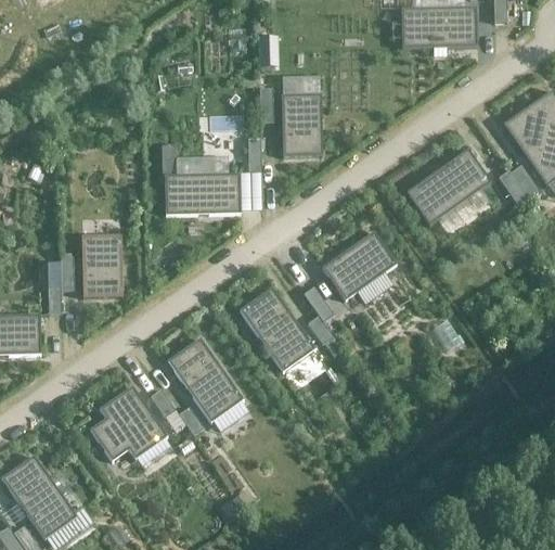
[(492,0),(493,21),(506,21),(505,0),(492,0)]
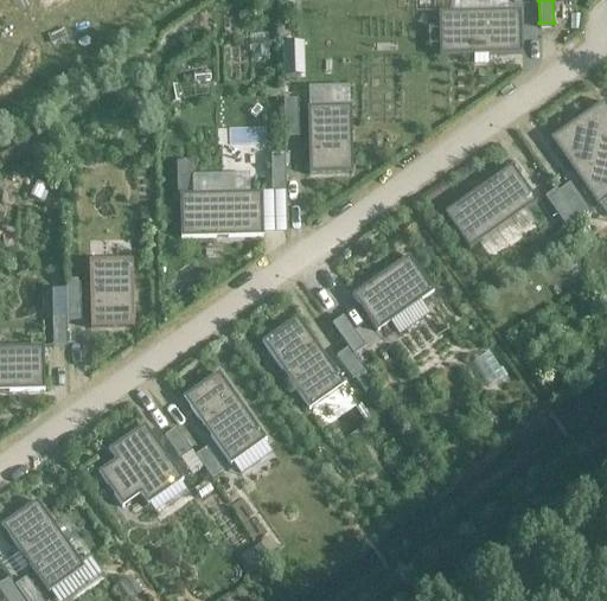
[(522,50),(521,6),(439,8),(439,51),(522,50)]
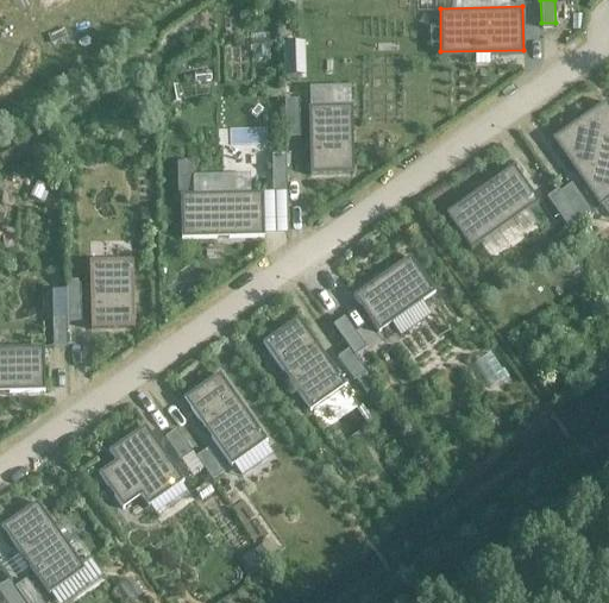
[(284,95),(286,133),(299,133),(299,95),(284,95)]
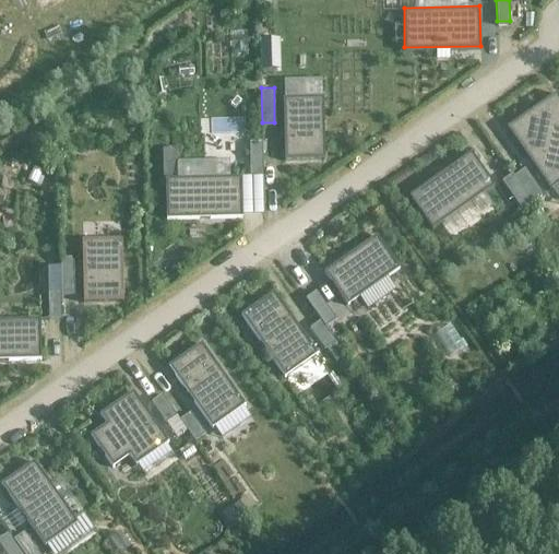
[(558,93),(556,89),(507,124),(550,186),(558,179),(558,93)]
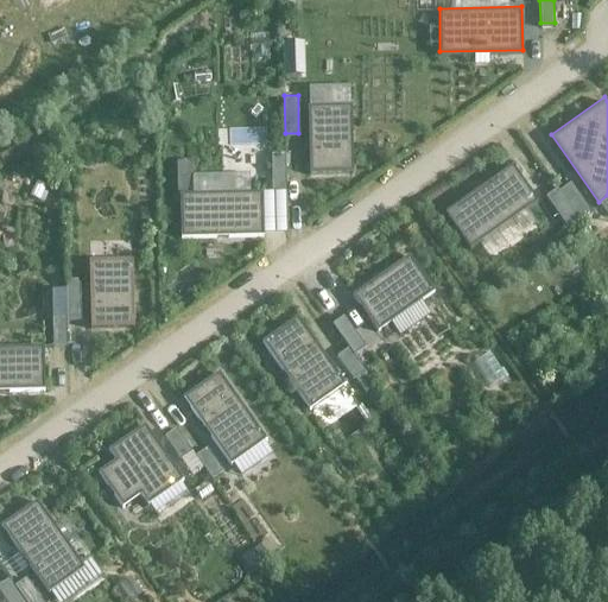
[(352,101),(308,102),(309,170),(353,169),(352,101)]
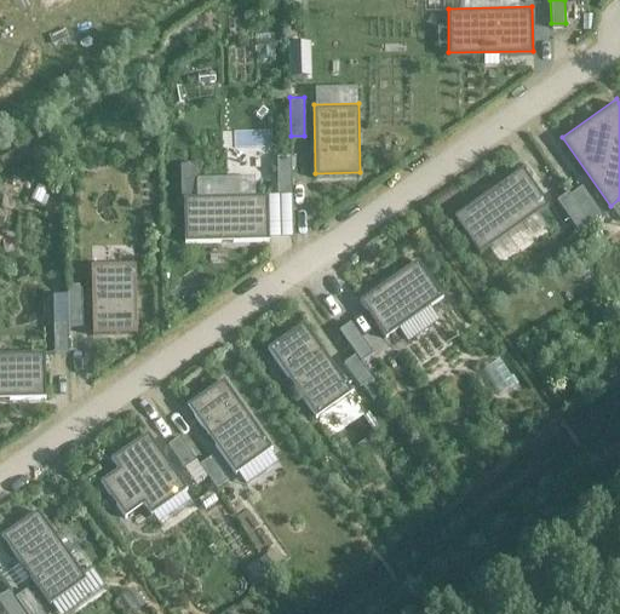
[(292,191),(291,153),(276,154),(277,193),(292,191)]
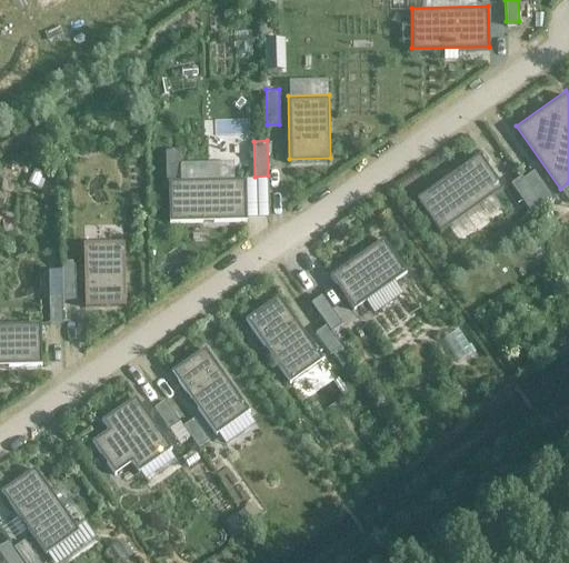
[(416,195),(439,229),(502,184),(479,151),(416,195)]
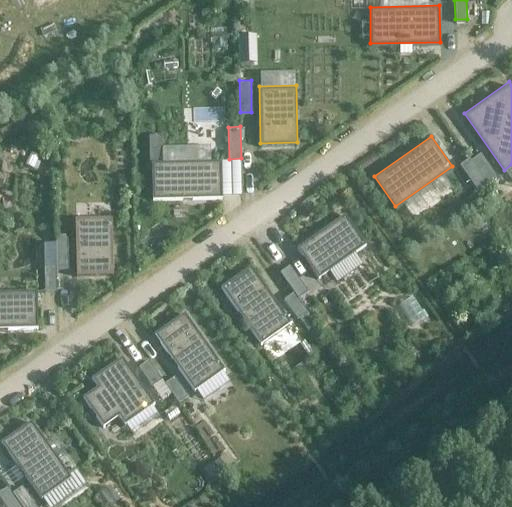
[(162,160),(151,160),(152,197),(187,196),(222,195),(221,159),(210,159),(210,143),(161,144),(162,160)]
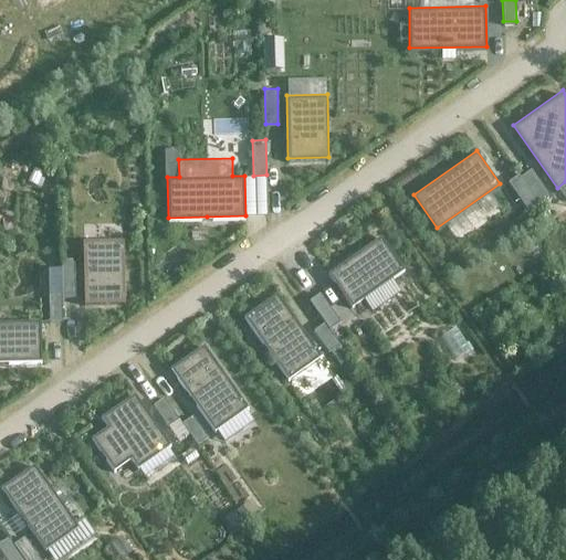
[(520,173),(538,200),(541,202),(551,194),(531,166),(520,173)]
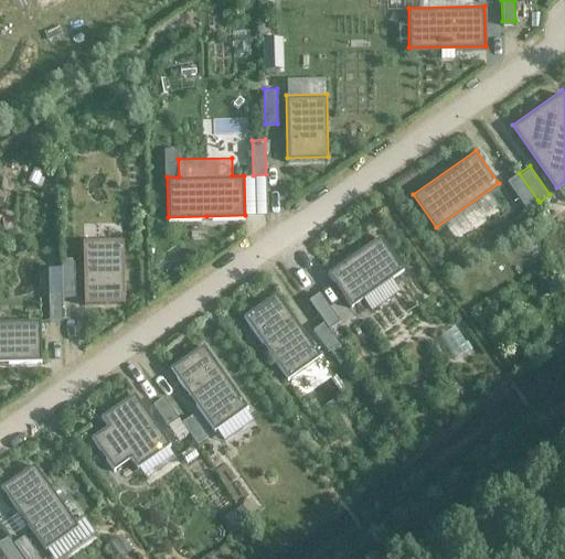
[(519,173),(516,171),(507,178),(526,207),(537,200),(519,173)]
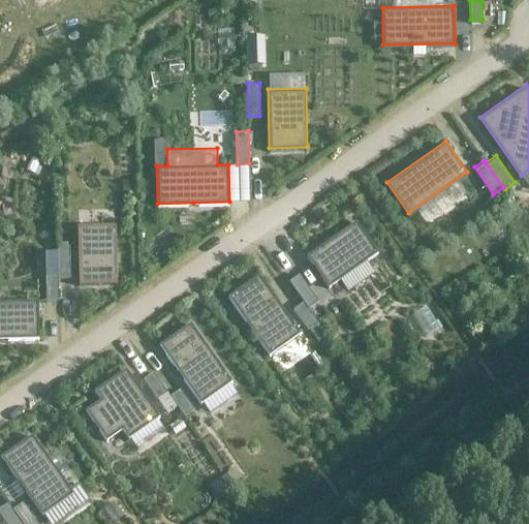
[(355,219),(307,254),(329,285),(339,277),(348,289),(374,270),(366,258),(377,250),(355,219)]
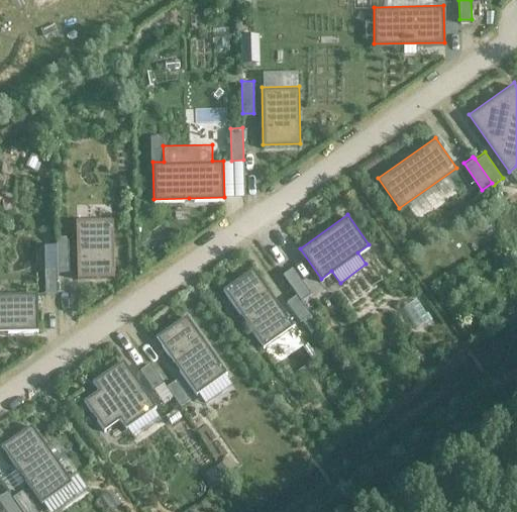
[(112,217),(76,218),(77,276),(114,275),(112,217)]
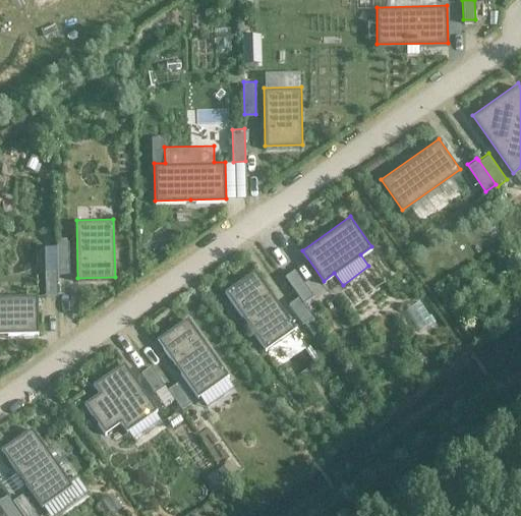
[(56,238),(57,263),(69,263),(68,238),(56,238)]
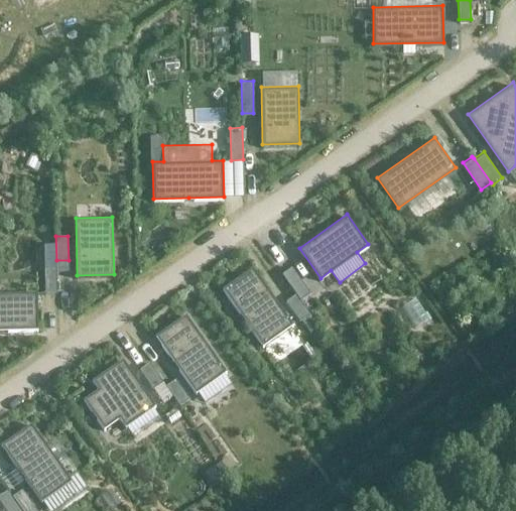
[(222,287),(262,344),(292,323),(252,265),(222,287)]
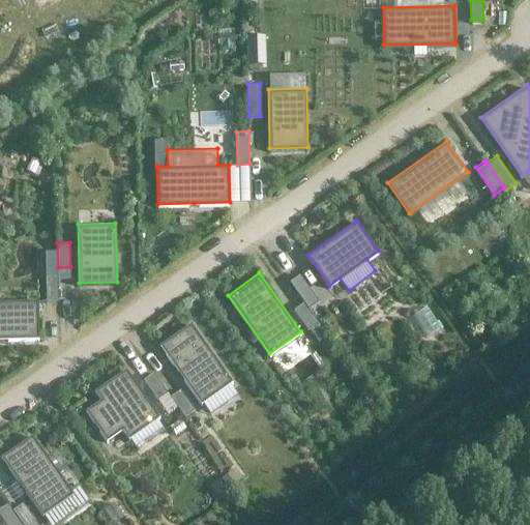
[(303,299),(308,307),(318,299),(299,272),(289,280),(303,299)]
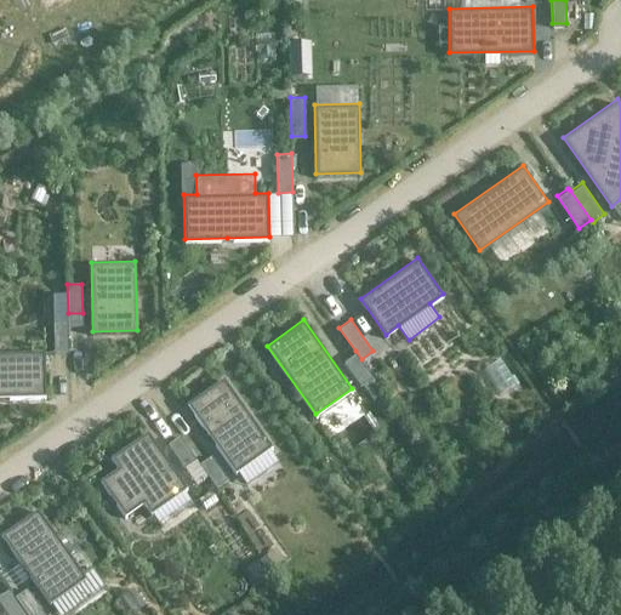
[(68,349),(68,320),(53,322),(53,351),(68,349)]
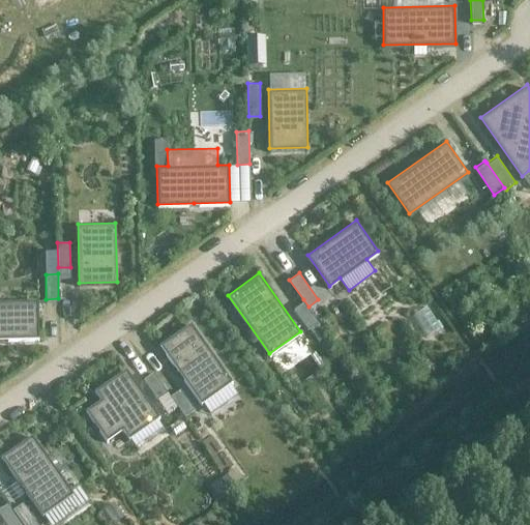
[(37,299),(0,299),(0,338),(38,337),(37,299)]
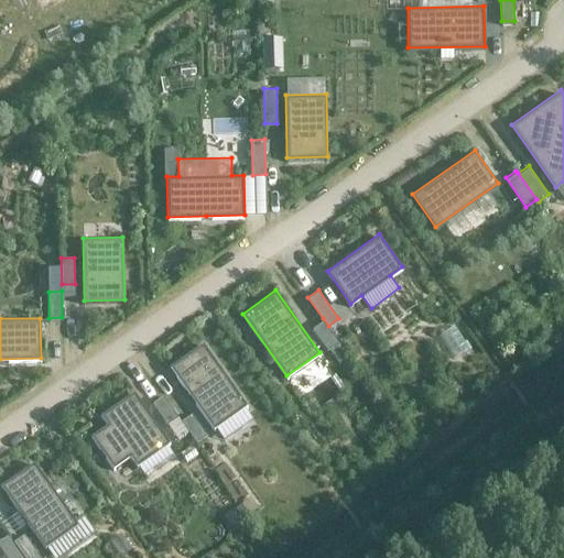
[(338,340),(328,326),(323,318),(312,326),(327,347),(338,340)]
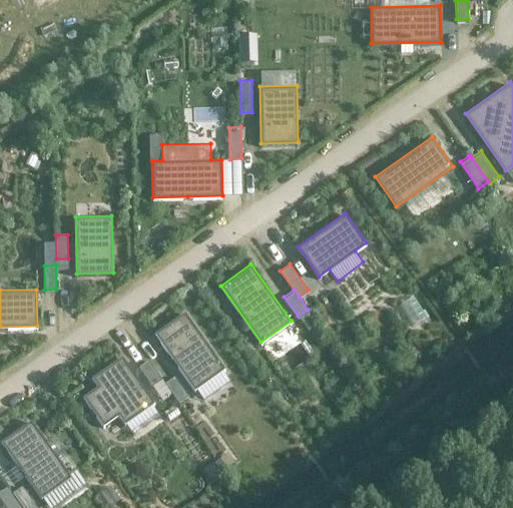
[(407,327),(420,319),(409,300),(396,308),(407,327)]
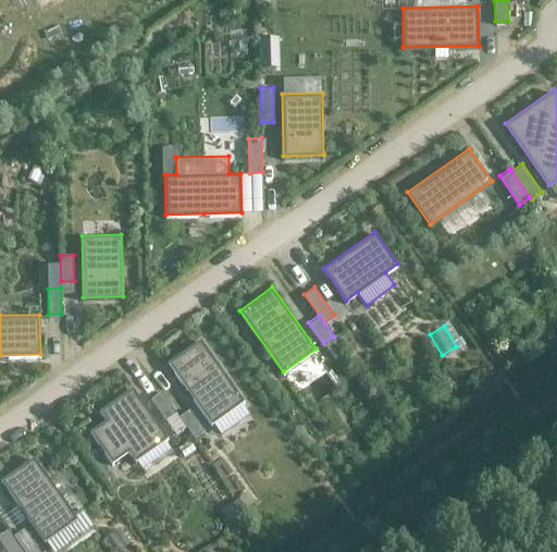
[(211,422),(244,400),(200,338),(168,360),(211,422)]
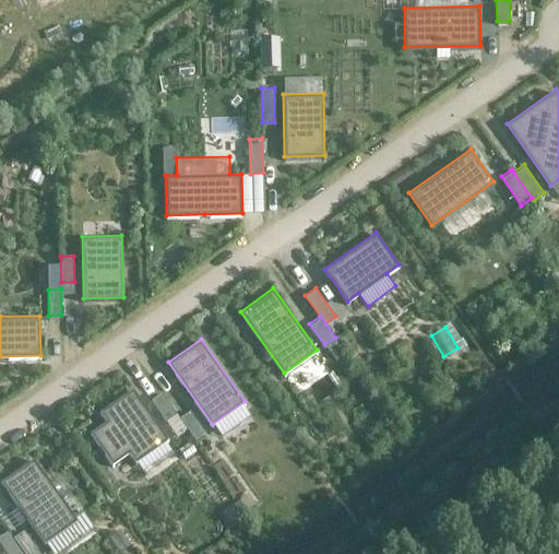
[(106,420),(90,432),(113,463),(129,451),(135,461),(137,460),(144,472),(174,451),(165,440),(168,438),(132,387),(99,411),(106,420)]
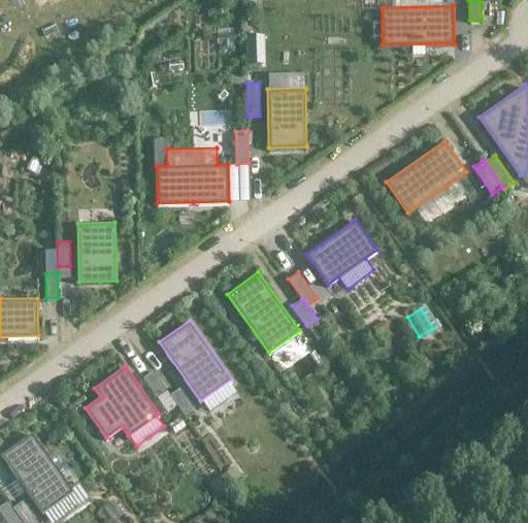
[(165,387),(160,379),(150,386),(168,413),(178,405),(165,387)]
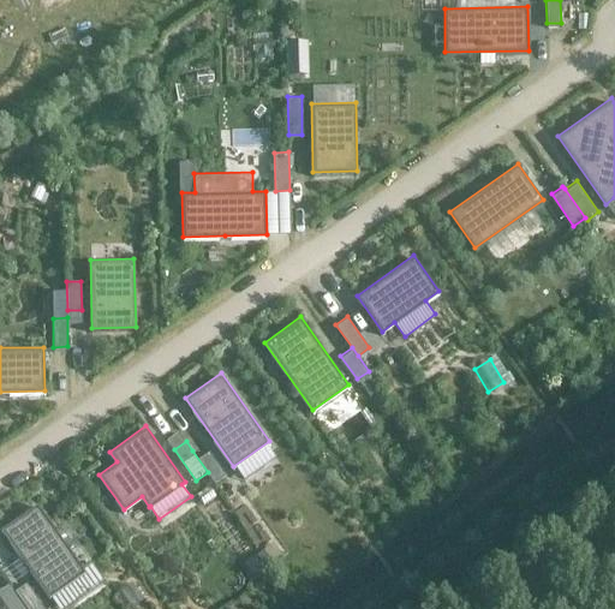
[(208,472),(209,475),(221,466),(204,442),(192,451),(208,472)]
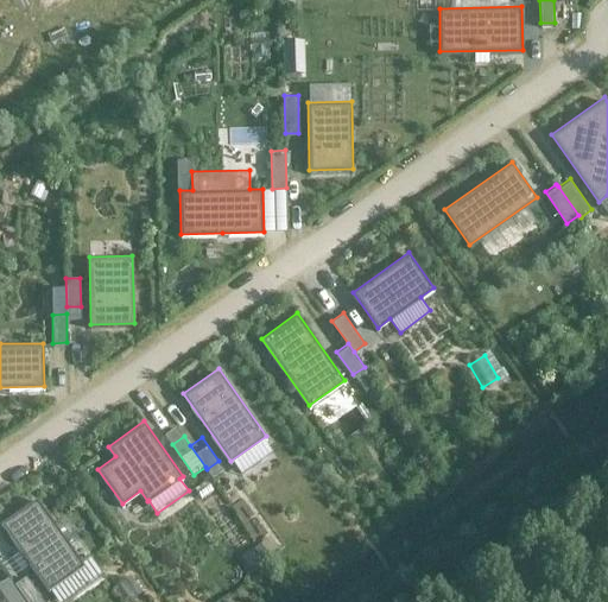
[(37,496),(1,521),(49,589),(50,588),(58,601),(61,601),(103,572),(90,553),(81,559),(69,543),(78,537),(64,517),(55,523),(37,496)]
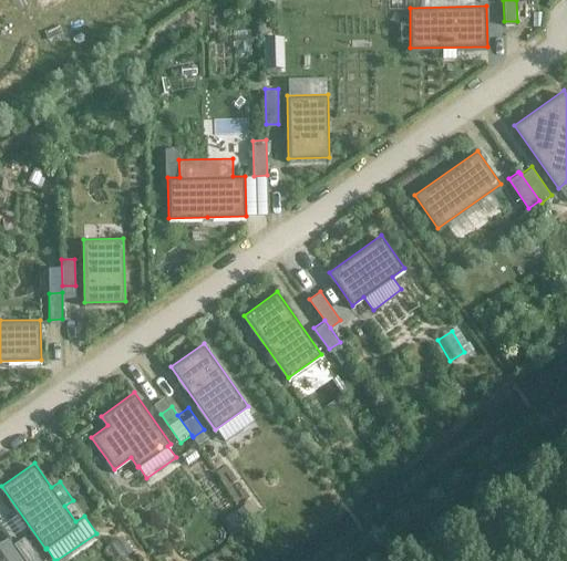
[(8,534),(0,540),(0,546),(10,560),(26,560),(13,542),(8,534)]
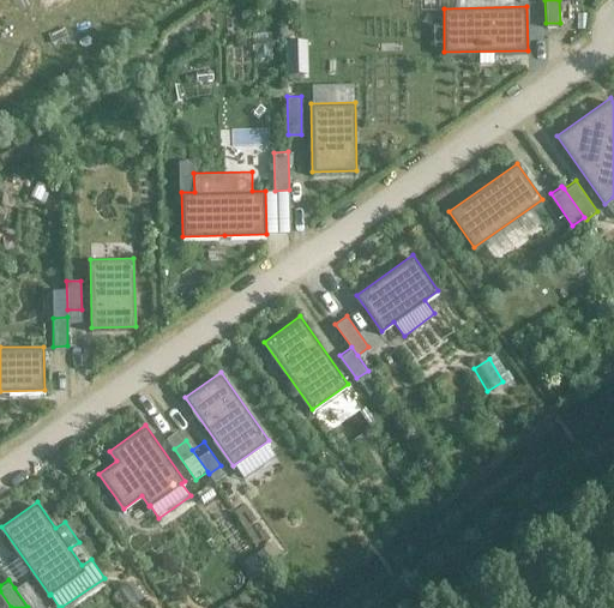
[(46,607),(25,579),(14,588),(28,607),(46,607)]
